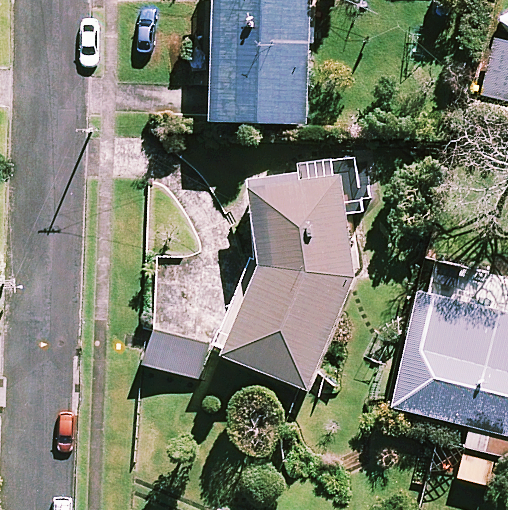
[(309,0),(214,0),(209,119),(304,123),(309,0)]
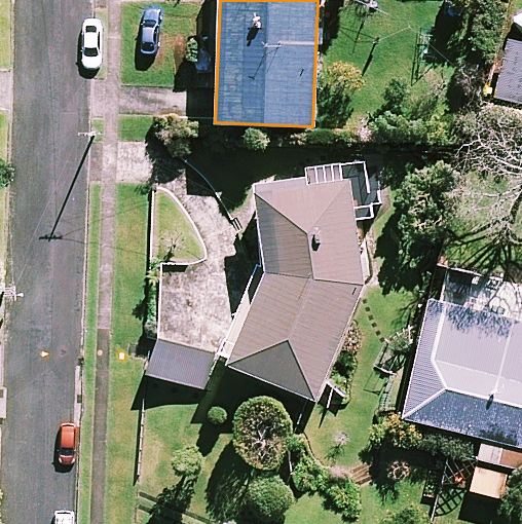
[(521,47),(507,44),(493,98),(521,104),(521,47)]
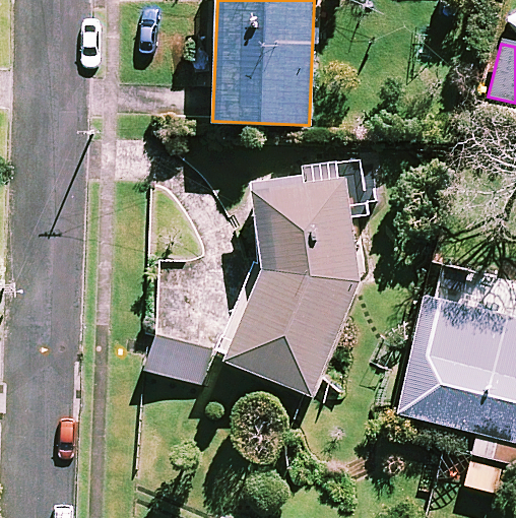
[(255,187),(256,260),(220,340),(227,342),(221,360),(309,395),(353,286),(351,217),(365,217),(366,203),(374,203),(374,163),(301,164),(302,186),(255,187)]
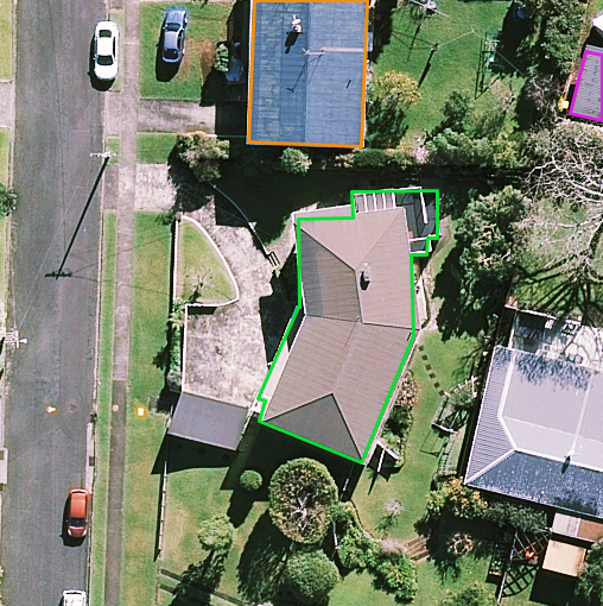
[(602,374),(548,363),(558,323),(518,314),(511,348),(495,345),(462,485),(560,507),(554,532),(602,543),(602,374)]
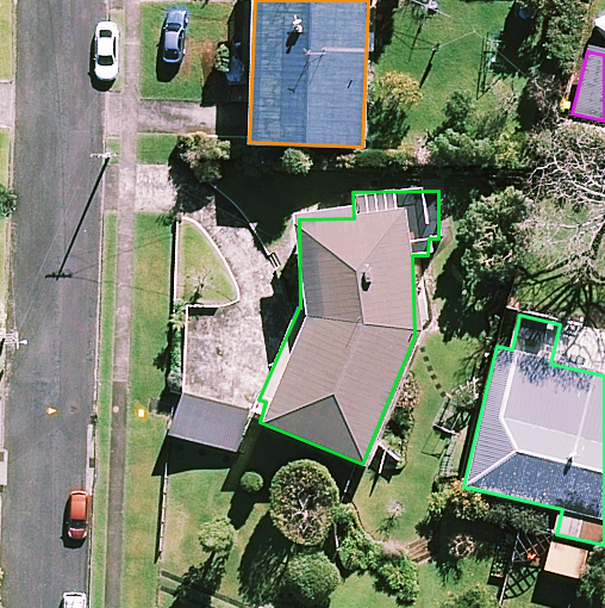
[(242,411),(178,397),(168,439),(232,453),(242,411)]
